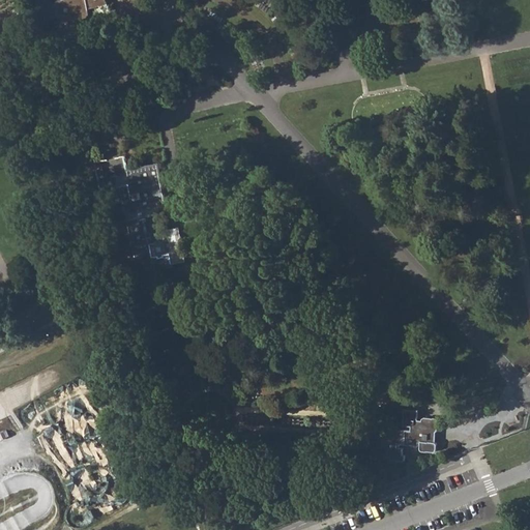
[(60,18),(63,20),(66,20),(86,15),(88,13),(89,9),(89,6),(107,1),(107,0),(59,0),(58,0),(57,4),(60,18)]
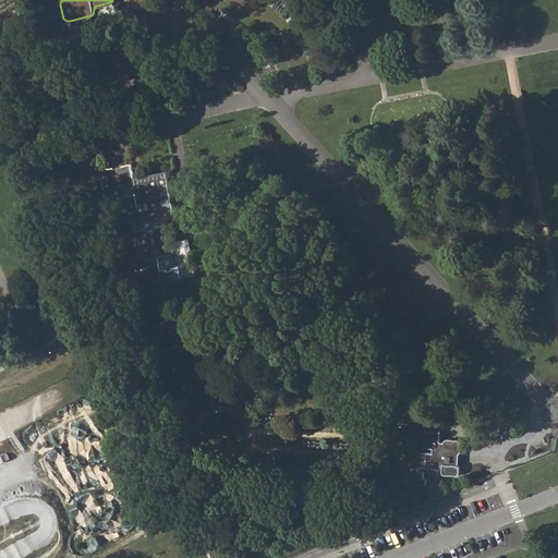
[(173,266),(155,270),(152,257),(171,254),(162,211),(171,209),(160,154),(126,161),(133,196),(120,198),(124,221),(126,221),(138,290),(177,282),(173,266)]
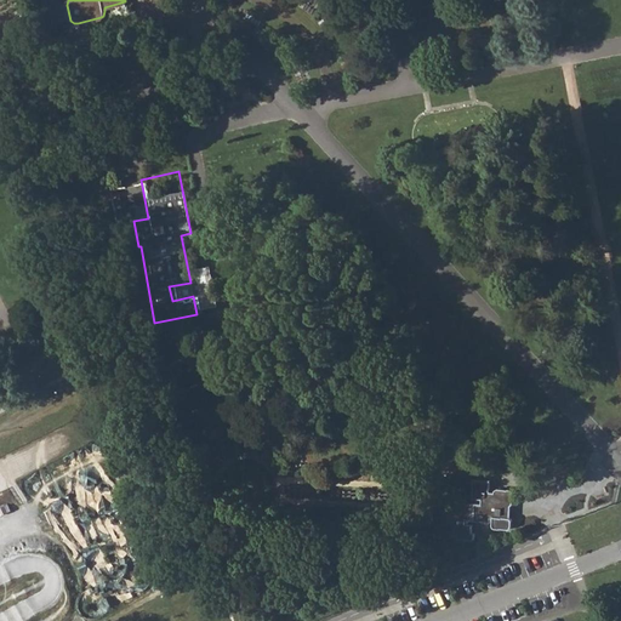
[(169,286),(172,301),(193,296),(191,283),(169,286)]
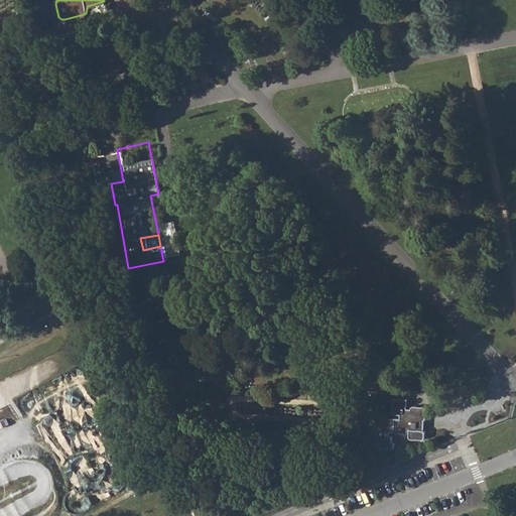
[(380,447),(395,448),(395,441),(393,440),(394,434),(390,433),(390,430),(409,431),(411,438),(426,438),(426,430),(424,429),(425,418),(426,418),(426,408),(425,406),(412,405),(410,407),(410,408),(407,409),(407,399),(394,398),(394,413),(399,413),(399,417),(368,416),(368,426),(363,425),(362,442),(380,442),(380,447)]
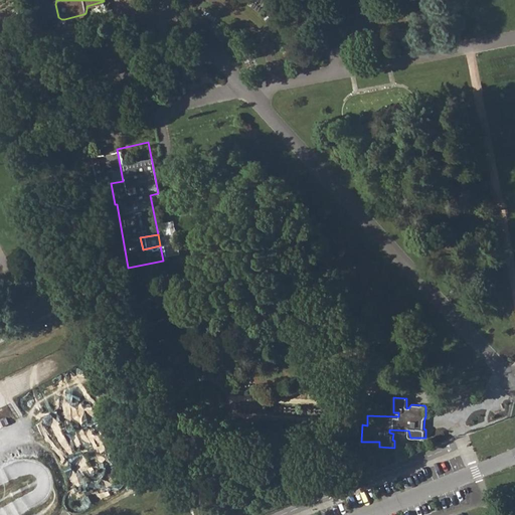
[(339,473),(341,480),(357,474),(357,468),(353,467),(339,473)]
